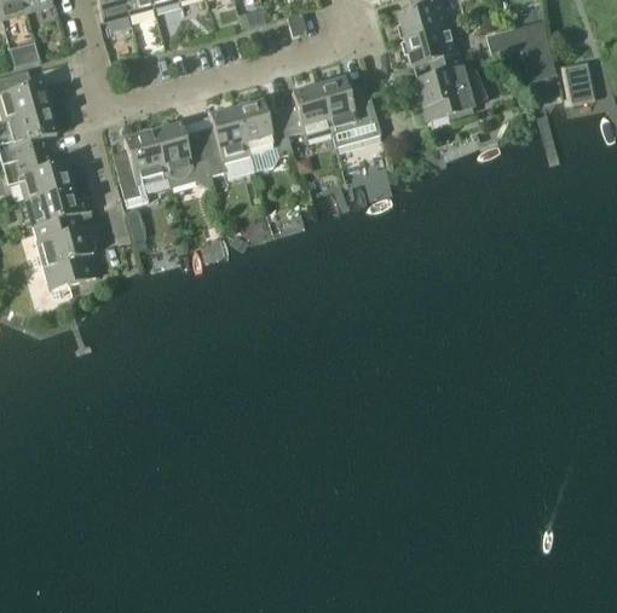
[(28,12),(24,0),(0,0),(0,9),(3,18),(28,12)]
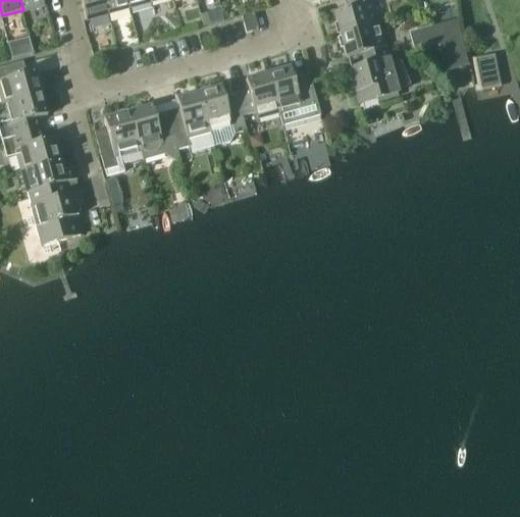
[(46,4),(45,0),(20,0),(23,10),(46,4)]
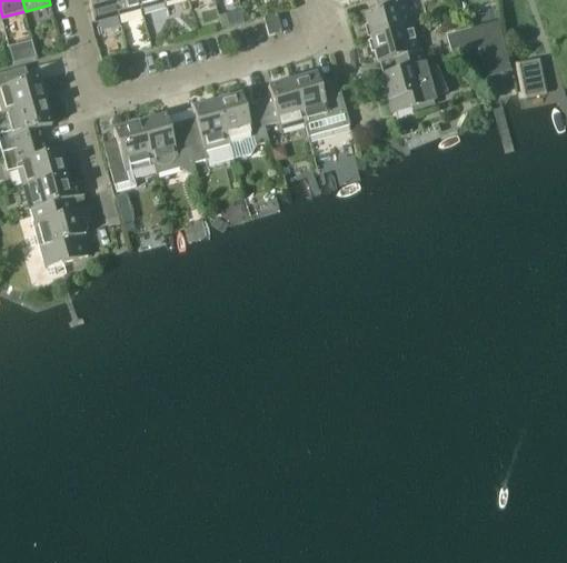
[(119,13),(115,0),(90,0),(96,20),(119,13)]
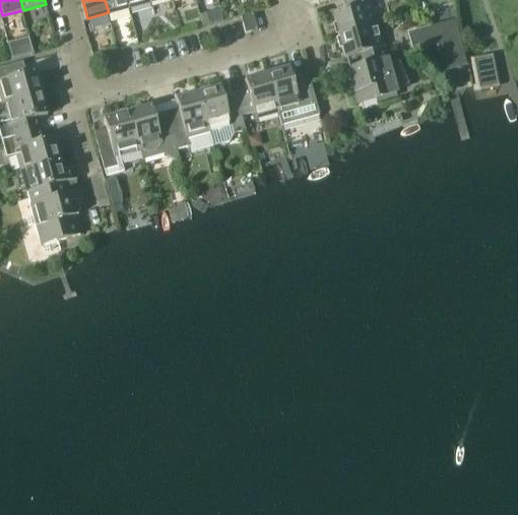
[(130,6),(128,0),(105,0),(109,12),(130,6)]
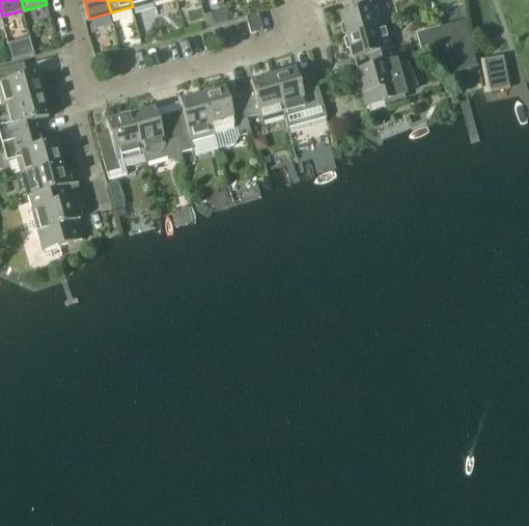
[(387,22),(381,0),(379,0),(353,0),(355,7),(340,10),(346,33),(387,22)]
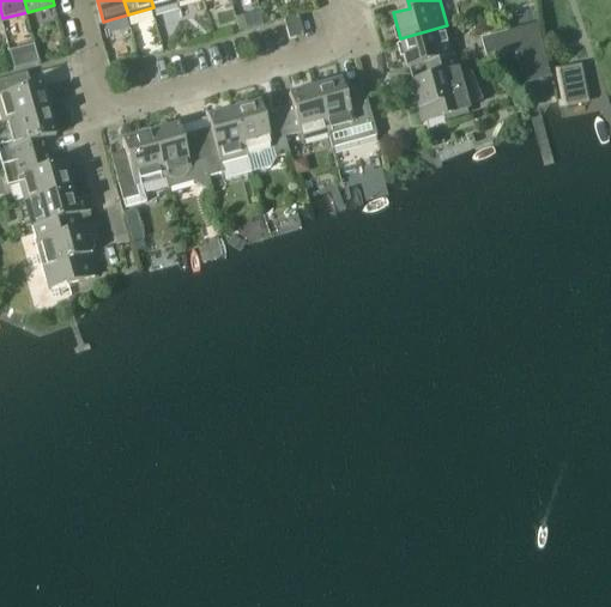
[(291,36),(304,32),(300,12),(285,17),(291,36)]
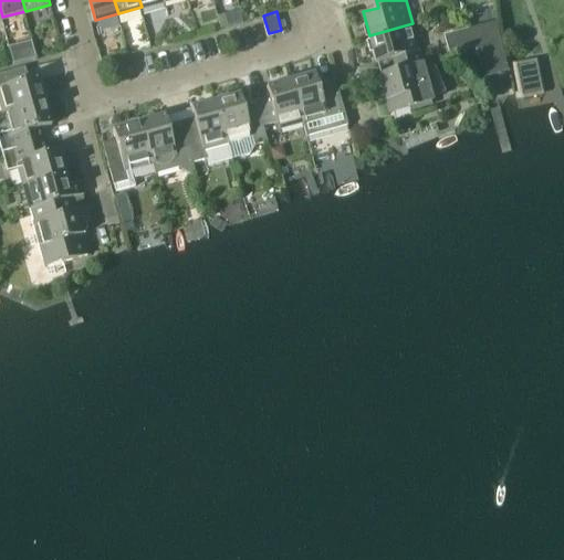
[(419,49),(413,23),(369,35),(376,60),(392,55),(395,67),(421,61),(418,49),(419,49)]
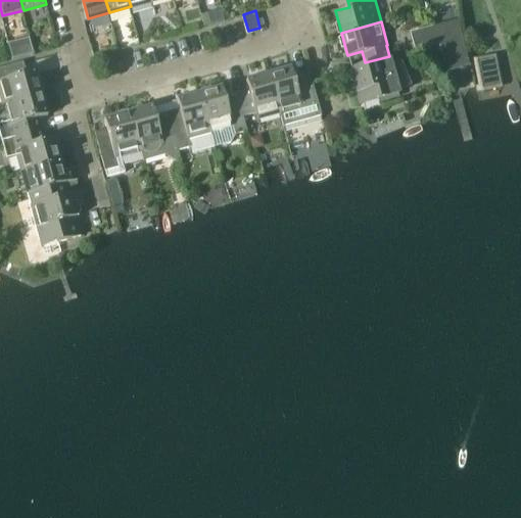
[(483,87),(503,83),(495,52),(476,56),(483,87)]
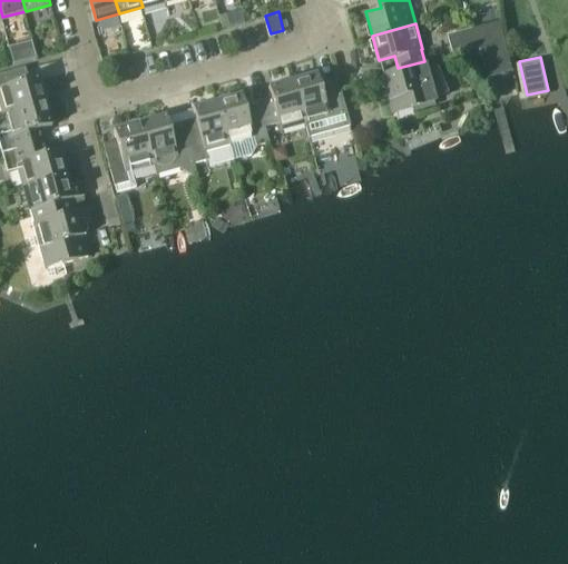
[(448,91),(436,61),(427,63),(426,60),(424,61),(398,68),(382,72),(393,110),(436,98),(434,95),(448,91)]
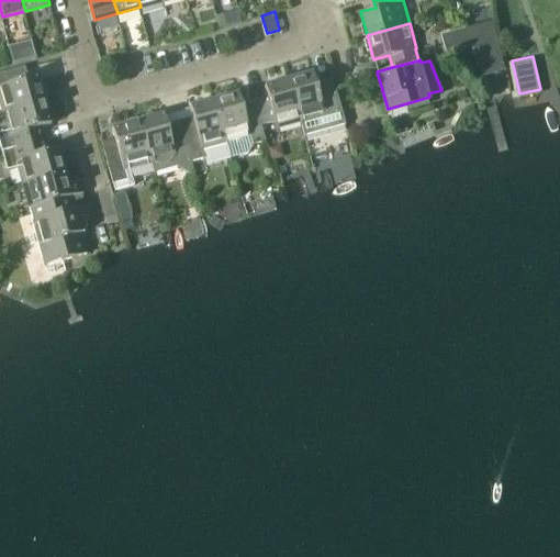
[(45,97),(38,73),(30,76),(26,64),(0,70),(0,97),(3,109),(45,97)]
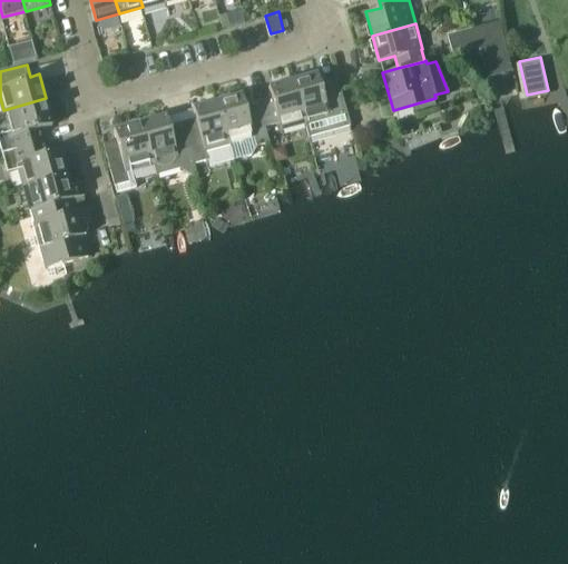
[(351,124),(339,76),(321,81),(319,71),(294,78),(306,120),(311,135),(351,124)]
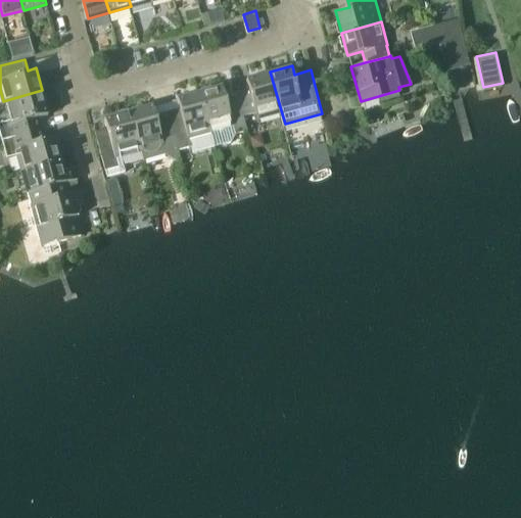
[(281,110),(270,72),(247,78),(249,87),(237,90),(244,114),(257,110),(258,116),(281,110)]
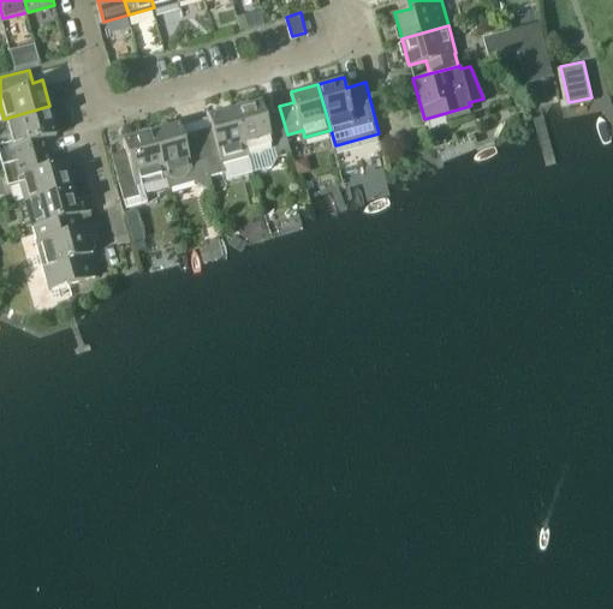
[(292,151),(287,135),(279,106),(265,109),(262,100),(236,107),(254,169),(273,165),(278,155),(292,151)]
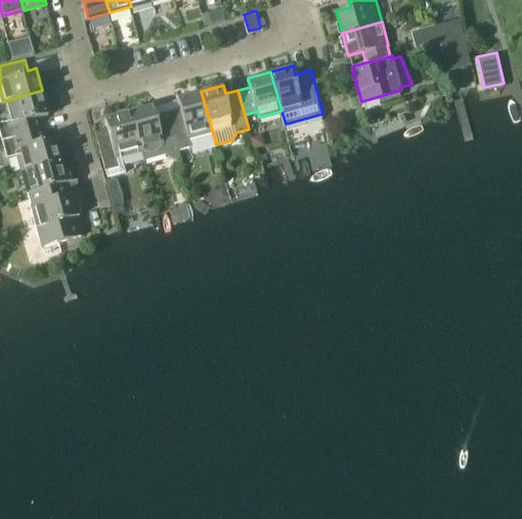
[(7,117),(0,119),(0,130),(2,138),(18,133),(43,127),(40,116),(49,113),(42,90),(3,101),(7,117)]
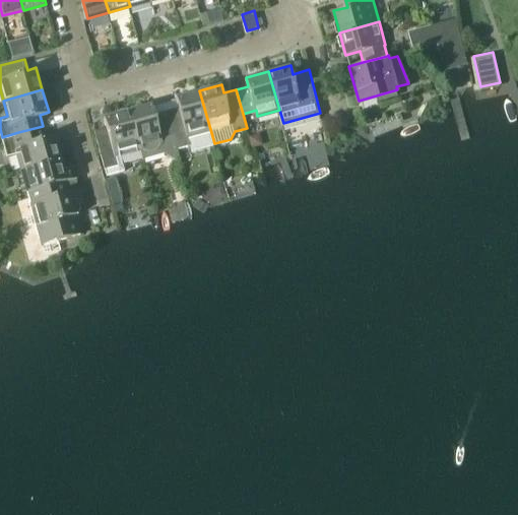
[(179,106),(167,109),(179,154),(180,153),(178,147),(191,143),(192,149),(214,143),(199,90),(177,97),(179,106)]
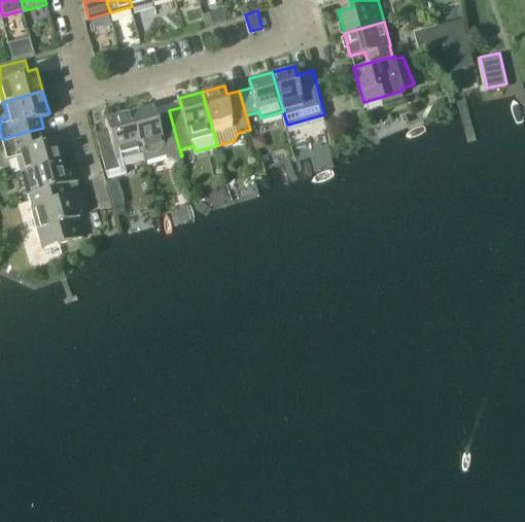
[(181,157),(169,110),(156,113),(154,104),(132,111),(143,150),(145,160),(146,159),(146,158),(167,152),(174,157),(180,155),(180,157),(181,157)]
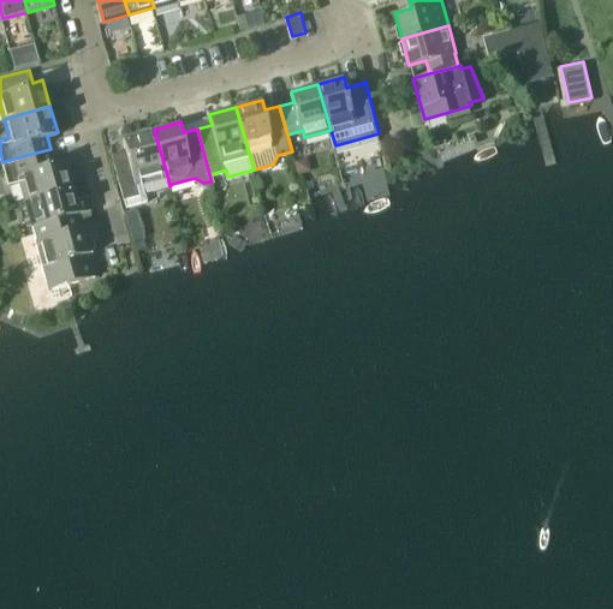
[(167,175),(154,130),(124,138),(126,148),(112,153),(126,204),(148,199),(143,181),(167,175)]
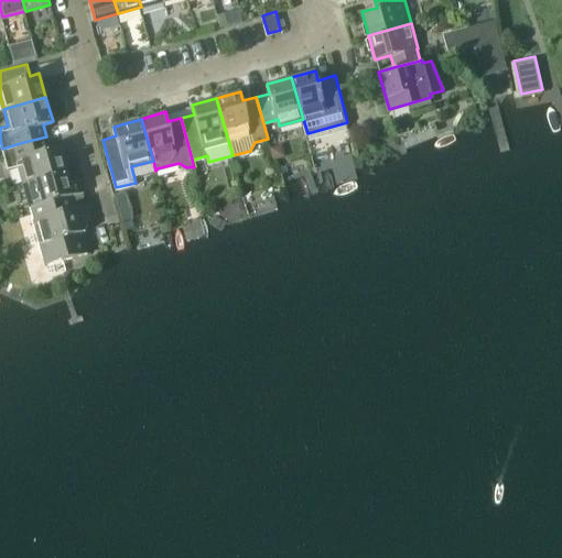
[(66,170),(60,145),(50,149),(46,137),(20,143),(2,149),(8,168),(19,165),(23,182),(66,170)]
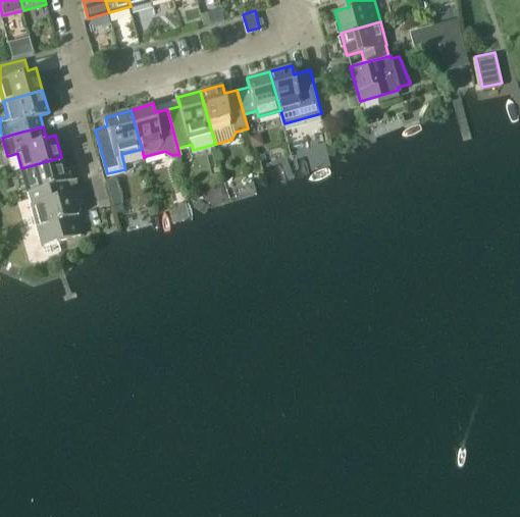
[(256,134),(250,136),(253,147),(263,144),(261,137),(256,134)]
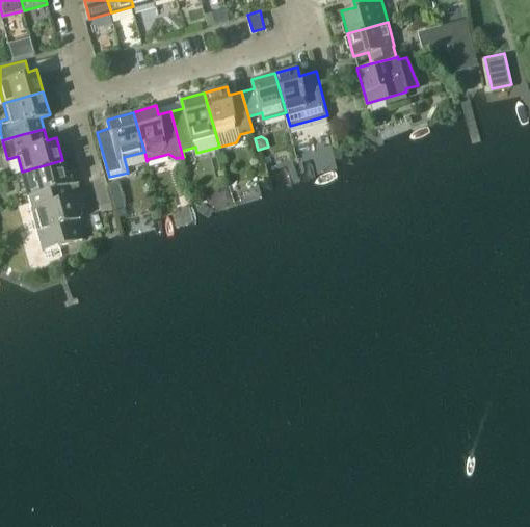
[(79,180),(76,169),(65,173),(62,160),(22,172),(28,194),(30,194),(69,183),(79,180)]
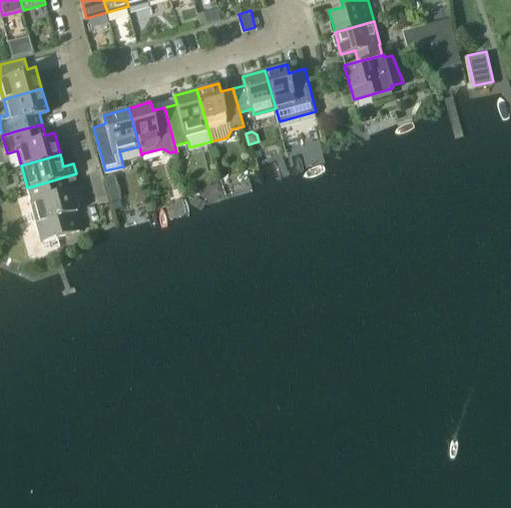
[(80,228),(73,201),(83,198),(79,184),(69,187),(66,176),(29,187),(32,197),(30,198),(42,239),(80,228)]
